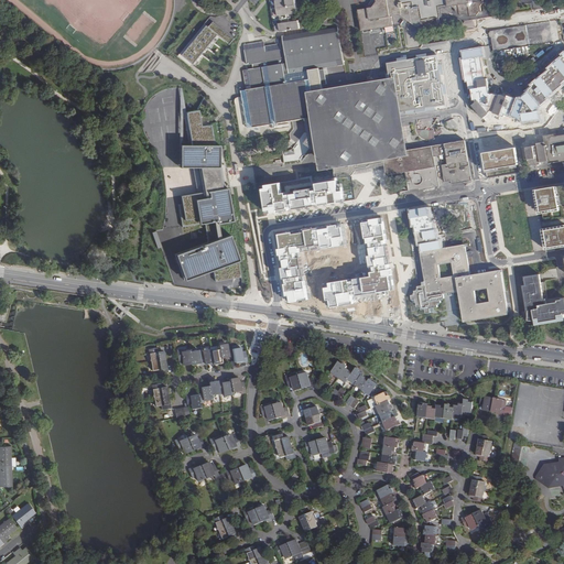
[(272,10),(296,6),(295,0),(270,0),(271,0),(272,10)]
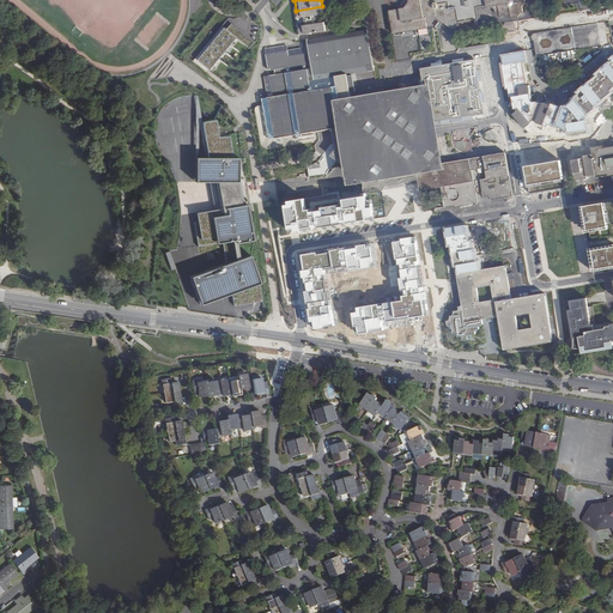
[(407,0),(404,6),(400,7),(398,8),(389,10),(389,12),(388,13),(389,22),(390,22),(393,35),(395,34),(404,32),(411,31),(425,29),(428,28),(425,18),(425,16),(426,13),(431,13),(432,14),(434,16),(442,22),(447,22),(460,32),(465,31),(472,20),(478,13),(477,6),(478,4),(485,2),(491,6),(495,10),(495,13),(499,16),(507,14),(510,18),(517,17),(521,12),(523,12),(522,6),(525,2),(525,0),(407,0)]
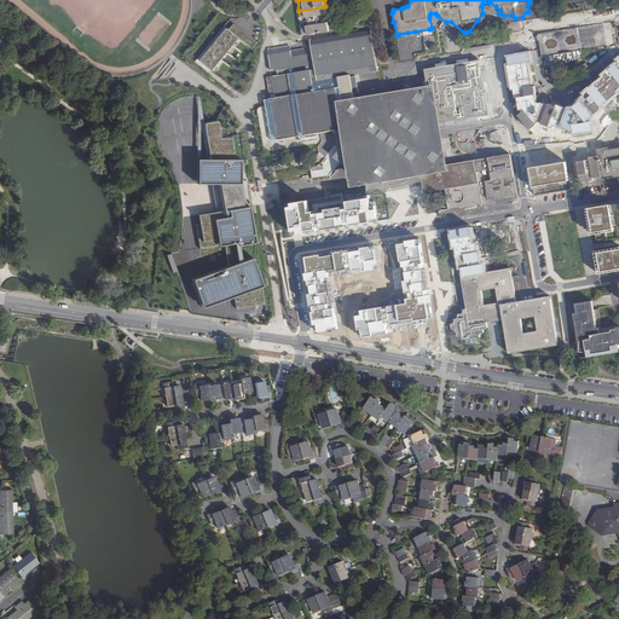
[(485,9),(496,6),(490,3),(482,4),(481,6),(482,13),(484,11),(485,9)]
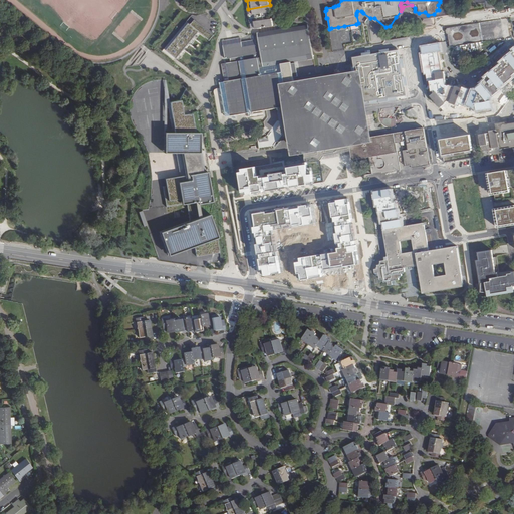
[(272,12),(270,5),(248,9),(250,19),(262,17),(262,14),(264,13),(272,12)]
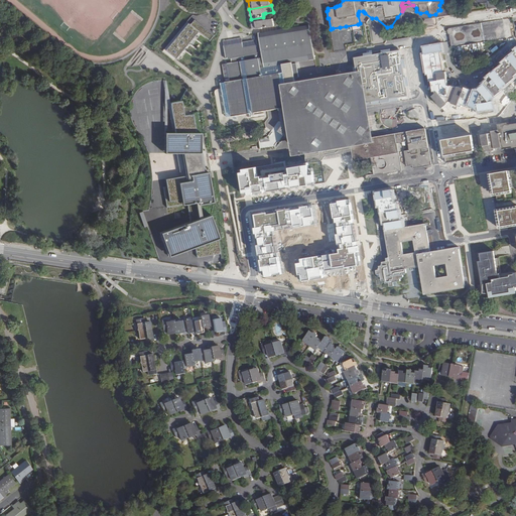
[(263,17),(251,19),(252,30),(275,26),(274,19),(266,21),(264,21),(263,17)]
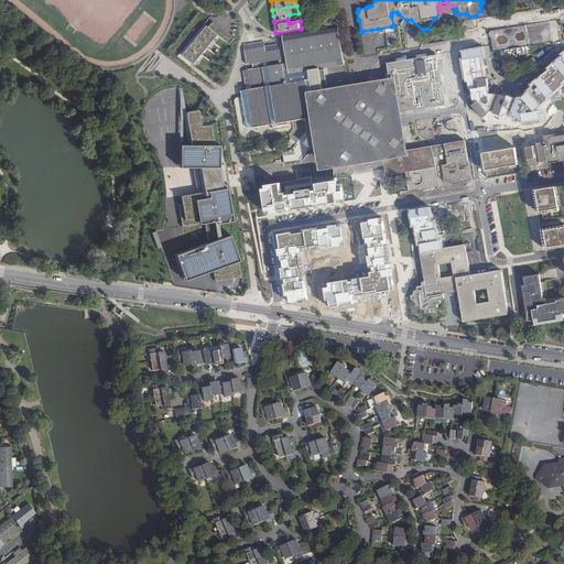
[(425,31),(427,29),(423,30),(411,20),(407,20),(422,31),(425,31)]
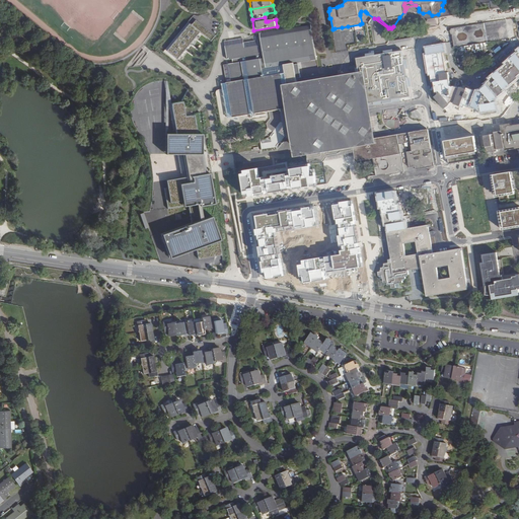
[(506,19),(454,28),(455,34),(453,34),(453,39),(455,47),(509,39),(507,28),(506,19)]
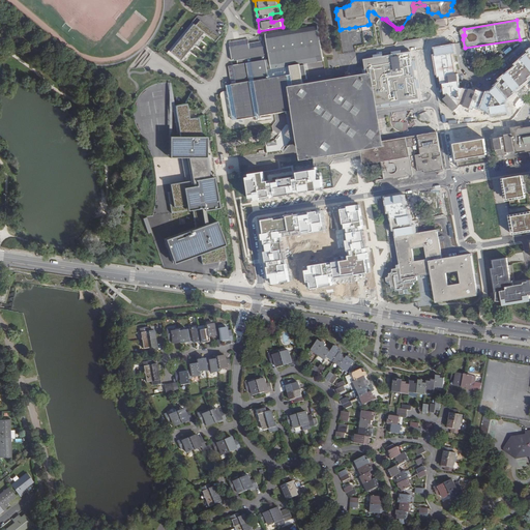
[(196,25),(173,53),(184,62),(207,35),(216,42),(222,37),(202,21),(198,26),(196,25)]
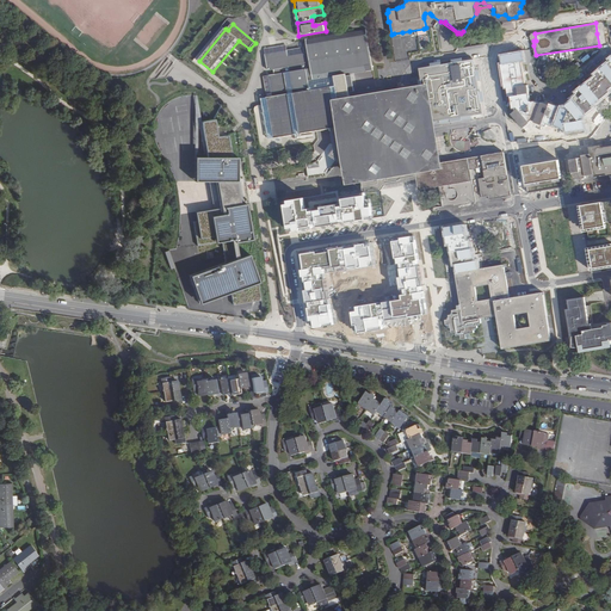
[(350,92),(355,91),(353,86),(352,73),(372,69),(366,30),(307,41),(307,43),(308,47),(313,80),(334,76),(335,76),(338,93),(350,92)]
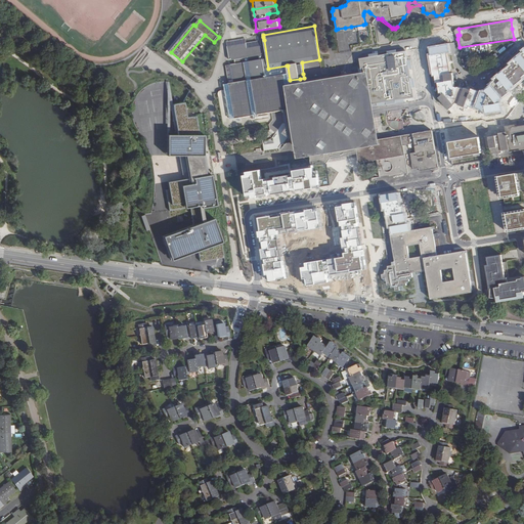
[(290,80),(288,66),(268,69),(264,40),(247,43),(246,39),(227,42),(231,64),(226,66),(229,84),(224,85),(230,120),(285,111),(295,108),(292,90),(295,89),(301,88),(301,83),(300,79),(290,80)]
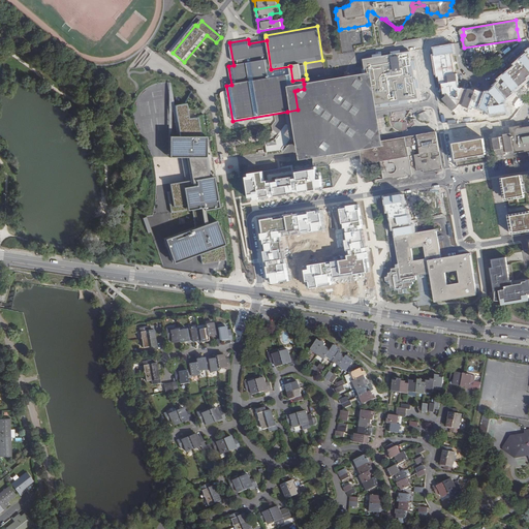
[(440,101),(454,112),(460,106),(464,105),(469,111),(479,115),(479,113),(484,114),(485,112),(491,115),(493,114),(493,117),(494,117),(508,115),(506,103),(503,104),(507,99),(522,88),(528,82),(528,50),(527,52),(528,53),(526,54),(527,55),(516,63),(518,65),(500,80),(501,81),(499,82),(496,85),(497,87),(492,91),(493,93),(491,94),(477,89),(476,91),(470,89),(469,90),(463,87),(463,88),(460,87),(458,73),(456,73),(452,55),(454,55),(453,45),(435,49),(436,57),(434,58),(437,79),(439,79),(440,86),(442,86),(444,96),(446,96),(446,98),(440,101)]
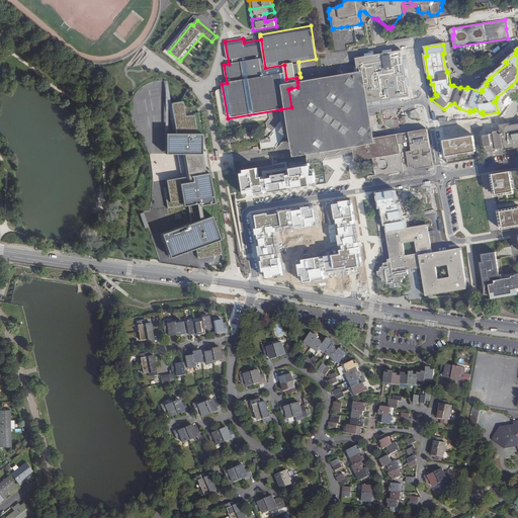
[(356,68),(355,68),(356,77),(359,77),(360,86),(358,86),(359,95),(362,94),(364,104),(373,102),(373,105),(401,100),(401,98),(411,96),(409,87),(411,86),(410,77),(407,77),(406,69),(408,68),(407,59),(404,60),(403,50),(393,52),(393,50),(383,51),(383,54),(374,55),(374,53),(365,55),(365,56),(356,58),(357,67),(356,68)]
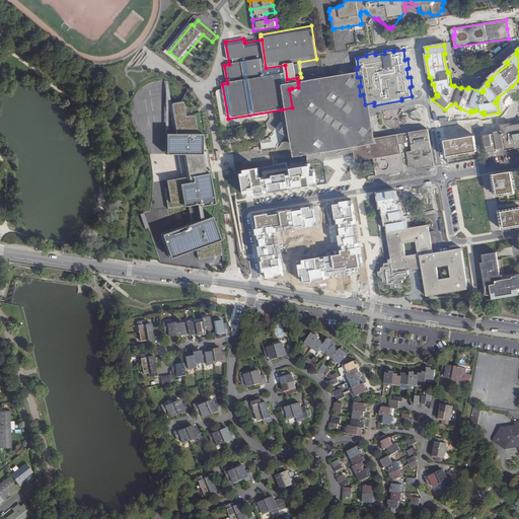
[(346,75),(284,85),(295,149),(296,157),(378,144),(372,109),(366,72),(346,75)]
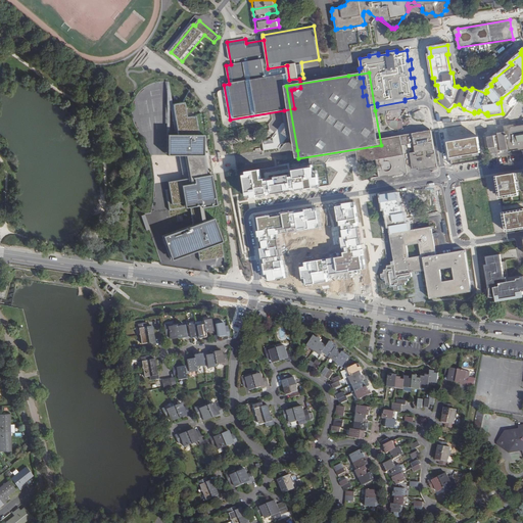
[(503,113),(503,114),(507,113),(505,101),(518,90),(516,87),(502,98),(497,103),(501,102),(503,113)]
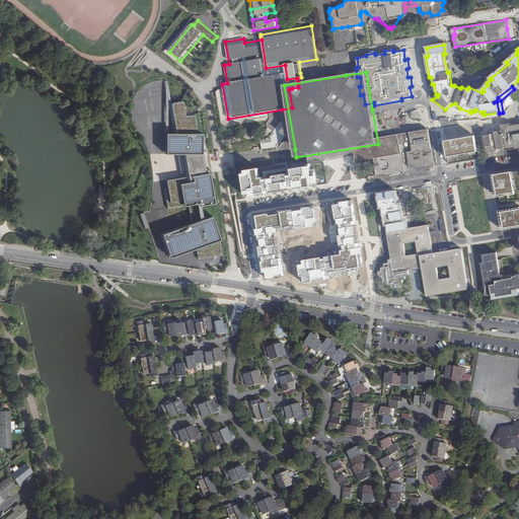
[(192,223),(161,234),(169,258),(196,248),(198,258),(198,260),(199,260),(200,260),(221,255),(222,255),(222,254),(220,240),(210,173),(205,174),(202,155),(203,155),(203,134),(198,134),(195,115),(187,117),(183,101),(173,103),(172,103),(172,104),(172,106),(176,134),(166,134),(165,154),(177,154),(181,177),(166,180),(166,181),(165,181),(166,189),(164,189),(167,209),(189,206),(192,223)]
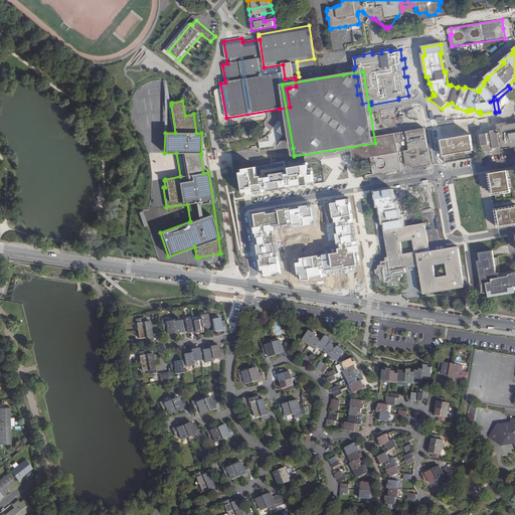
[(514,123),(508,124),(497,126),(498,130),(501,147),(511,145),(511,147),(514,146),(514,148),(514,147),(514,123)]
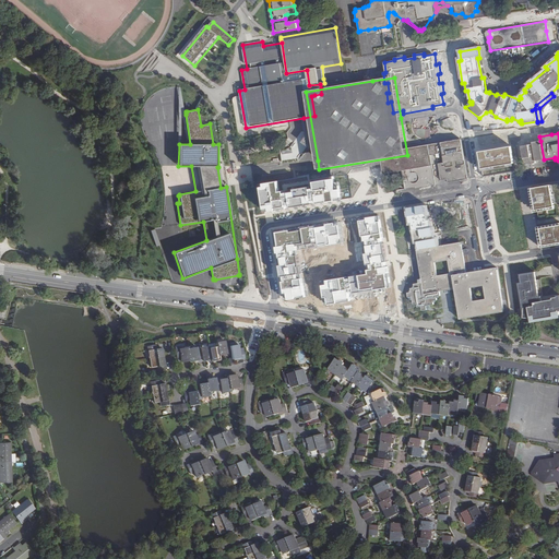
[(462,142),(462,140),(461,139),(458,140),(456,139),(453,140),(453,141),(449,141),(449,140),(445,141),(445,142),(432,144),(399,150),(399,153),(387,155),(380,156),(381,163),(388,162),(391,161),(391,155),(412,152),(412,151),(429,147),(430,155),(433,154),(437,154),(436,150),(438,145),(462,142)]
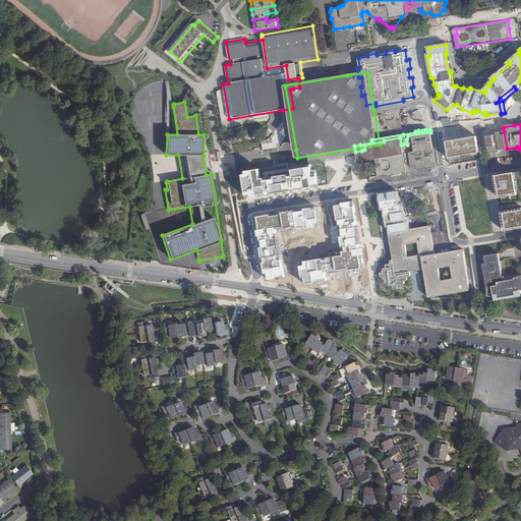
[(500,150),(507,149),(504,131),(497,132),(497,134),(486,136),(489,153),(500,152),(500,150)]
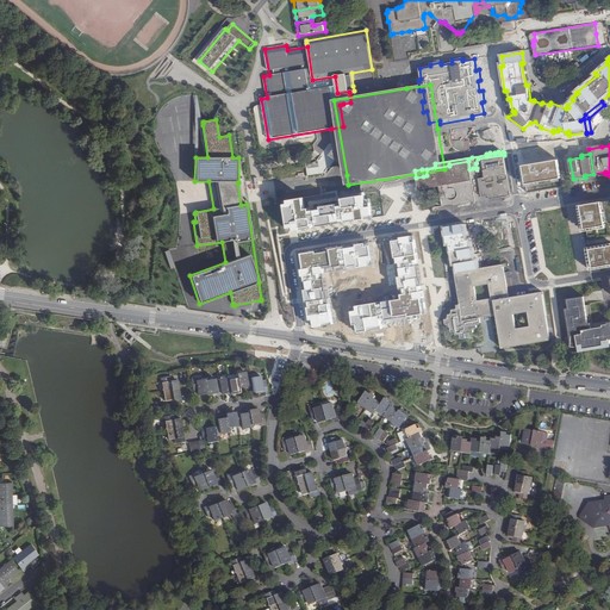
[(510,194),(504,155),(478,159),(475,163),(477,168),(473,168),(470,169),(468,161),(449,165),(449,166),(427,169),(427,175),(423,176),(416,178),(417,179),(417,184),(418,188),(424,188),(440,185),(443,206),(453,205),(454,205),(475,201),(475,198),(474,197),(471,173),(474,173),(477,172),(477,174),(480,173),(484,173),(485,178),(478,178),(481,195),(489,194),(489,195),(489,199),(490,199),(509,197),(508,195),(510,194)]
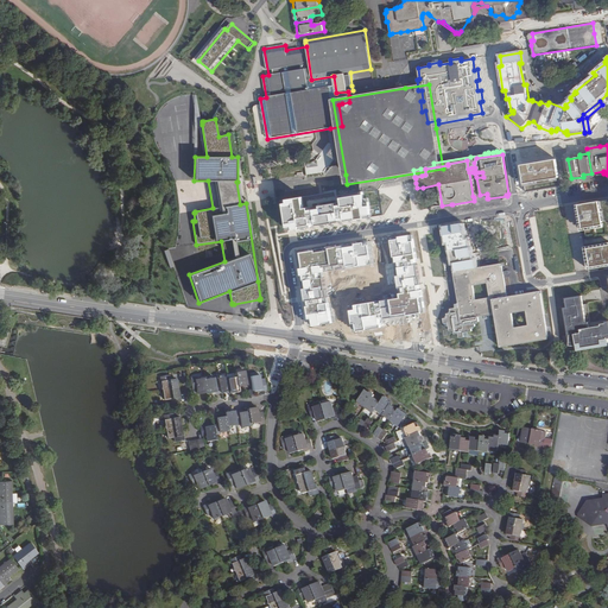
[(320,164),(308,165),(308,175),(327,172),(325,166),(328,166),(327,157),(318,158),(320,164)]
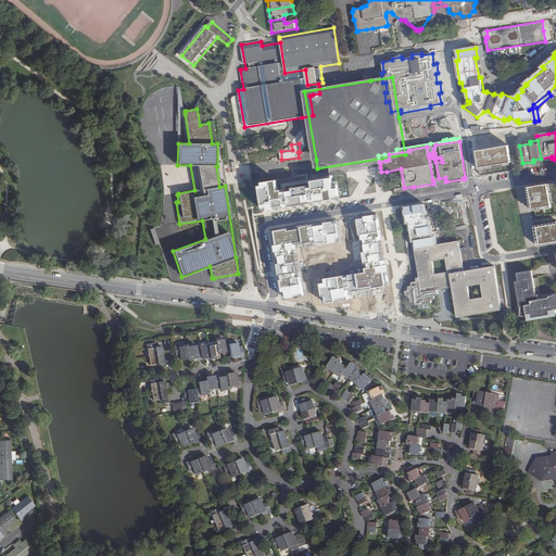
[(477,153),(480,171),(512,165),(508,148),(477,153)]
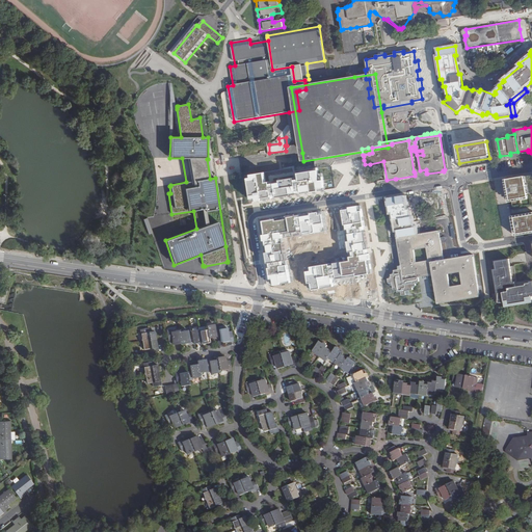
[(364,156),(363,155),(362,149),(344,151),(344,150),(337,160),(364,156)]
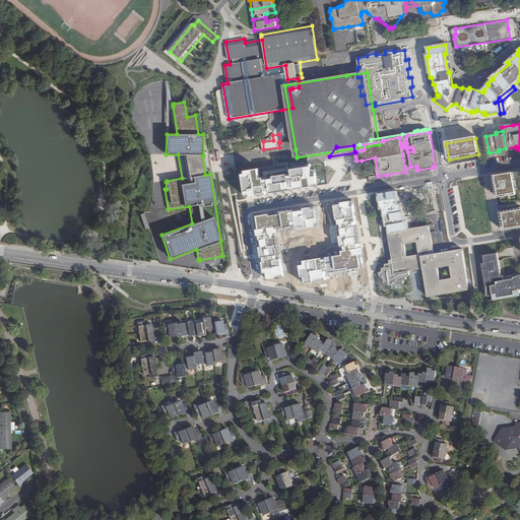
[(355,156),(355,152),(329,156),(325,161),(355,156)]
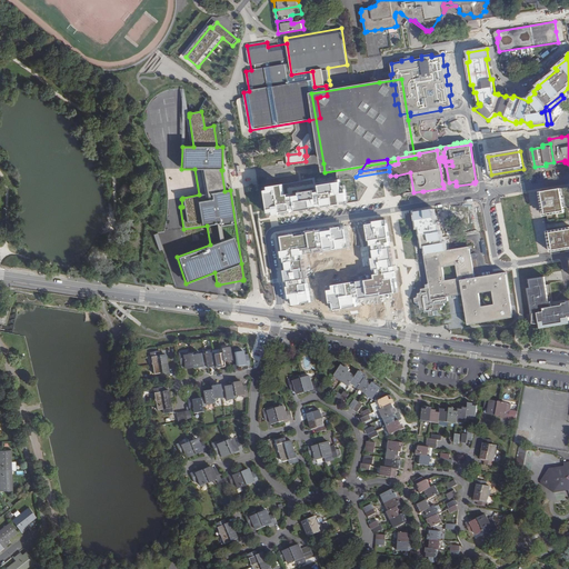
[(300,181),(266,188),(270,216),(359,201),(355,177),(336,180),(335,170),(299,176),(300,181)]
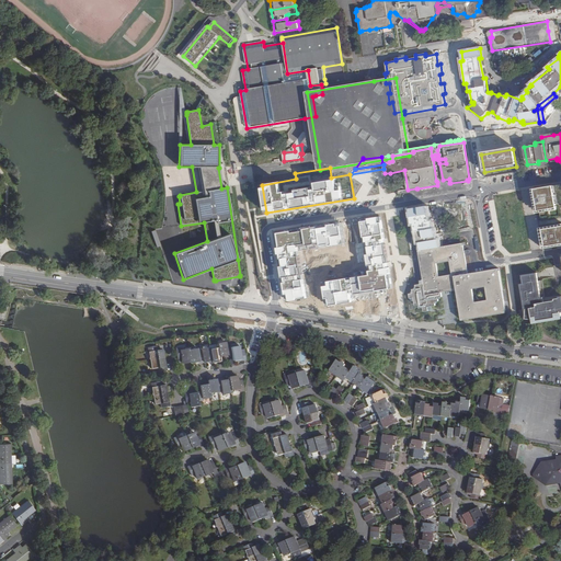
[(468,181),(450,183),(451,190),(455,190),(455,189),(464,186),(464,187),(467,187),(467,186),(468,185),(468,181)]
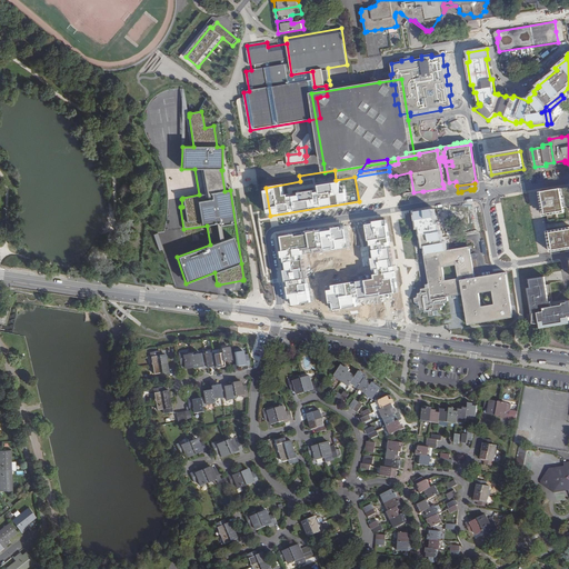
[(541,195),(550,252),(568,248),(568,186),(540,191),(541,195)]
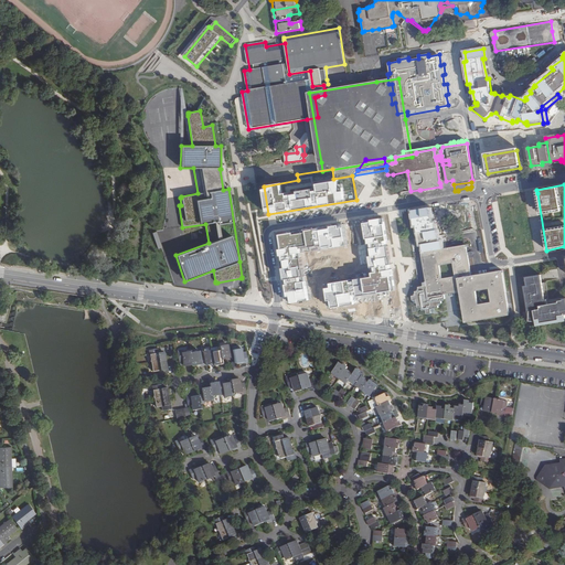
[(417,225),(418,233),(437,230),(436,223),(435,222),(433,222),(432,216),(430,208),(425,209),(412,211),(415,226),(417,225)]
